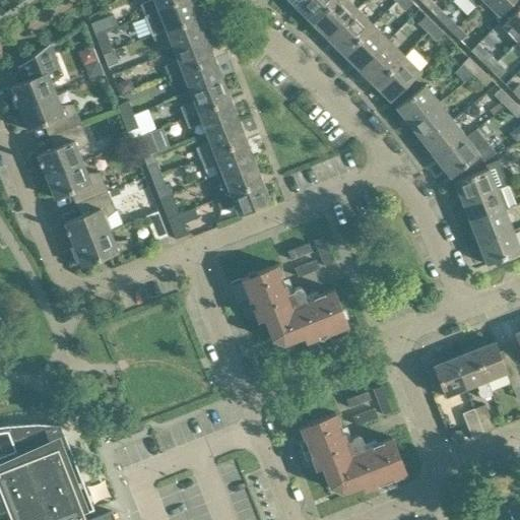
[(144,15),(158,10),(158,9),(182,0),(150,0),(139,4),(144,15)]
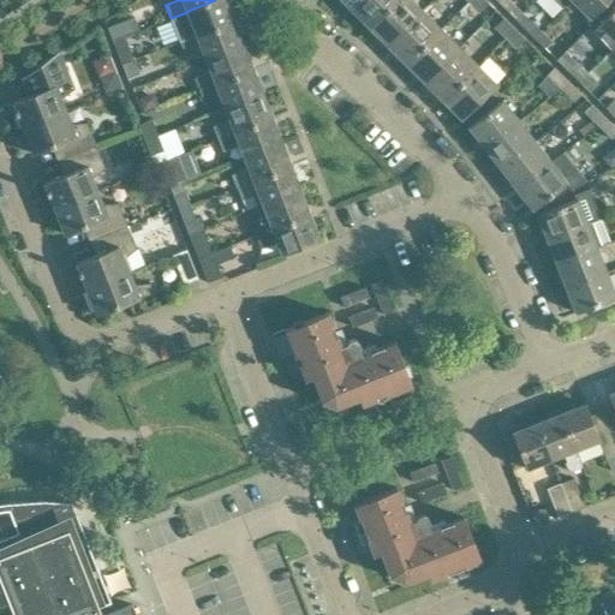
[(234,21),(225,0),(215,0),(187,11),(187,12),(191,23),(174,30),(180,42),(234,21)]
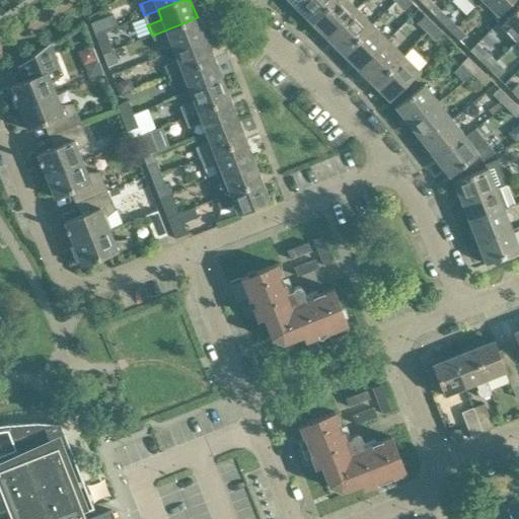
[(312,23),(334,0),(303,0),(296,7),(312,23)]
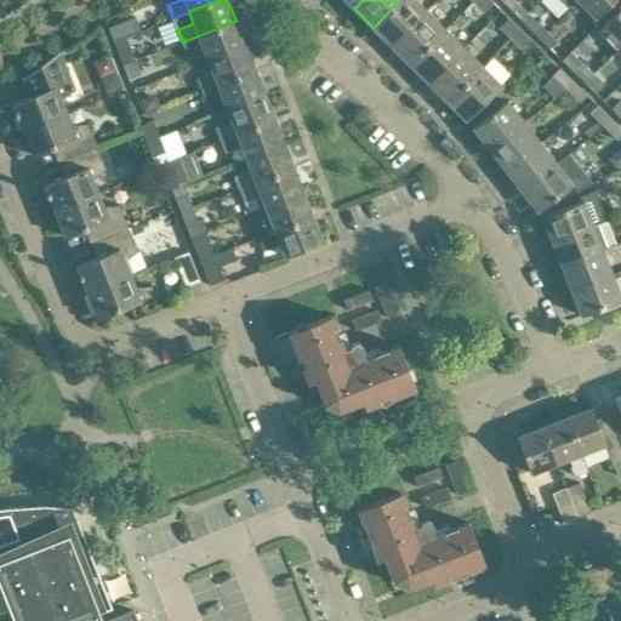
[(392,46),(426,11),(415,0),(399,0),(374,28),(392,46)]
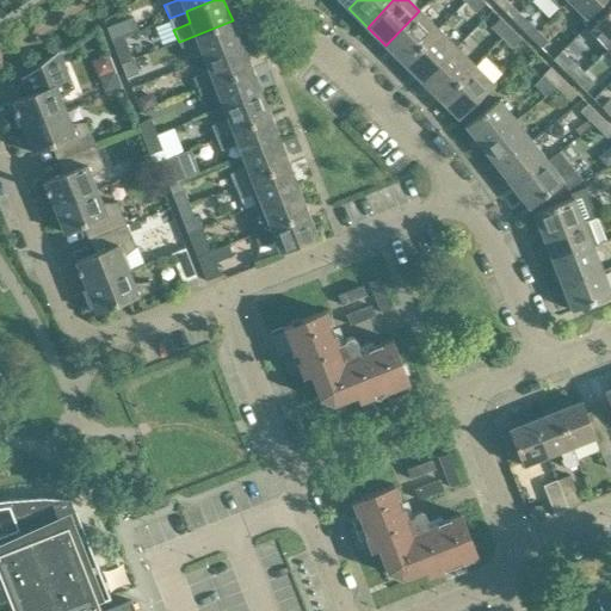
[(485,4),(481,0),(466,0),(464,1),(475,12),(485,4)]
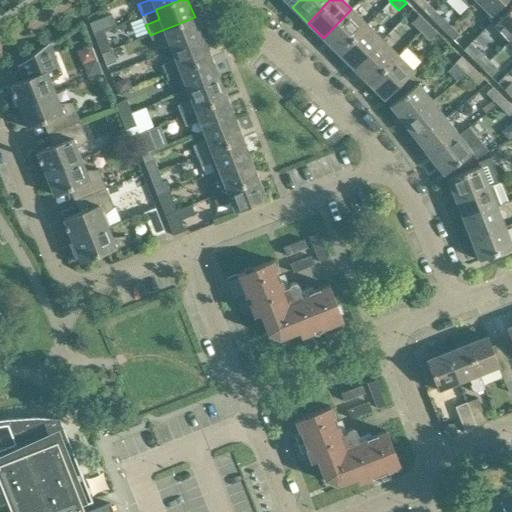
[(428,4),(423,0),(414,0),(414,1),(422,10),(429,16),(434,11),(428,4)]
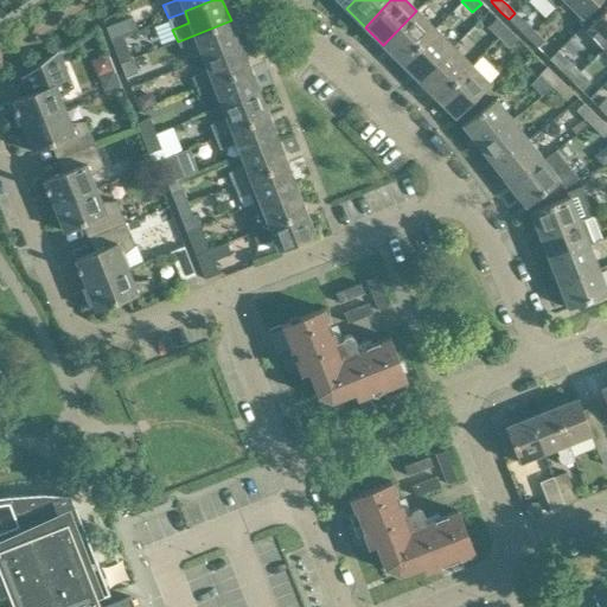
[(600,0),(562,0),(557,5),(564,12),(569,6),(582,19),(600,0)]
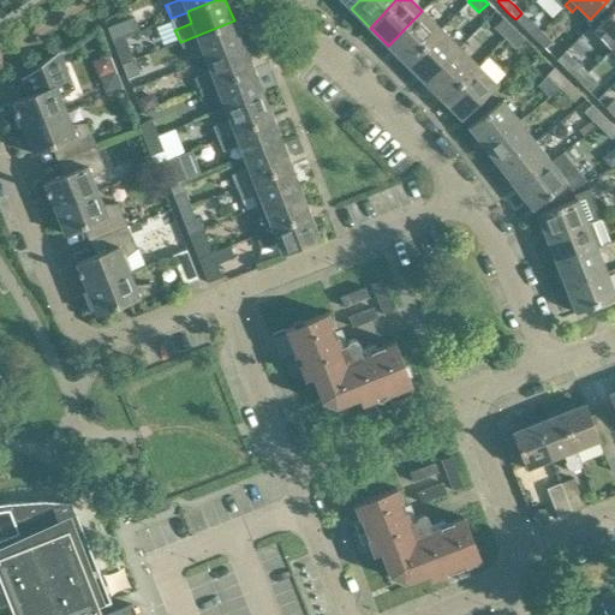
[(611,48),(614,43),(614,6),(593,30),(611,48)]
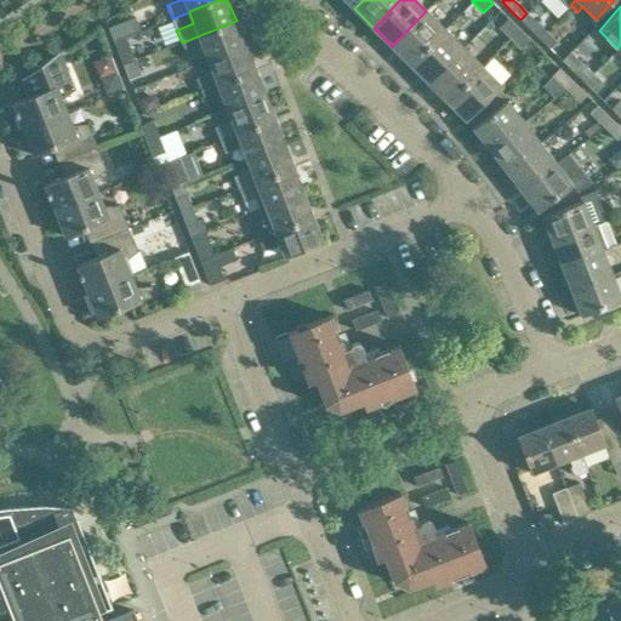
[(410,64),(445,29),(426,11),(392,46),(410,64)]
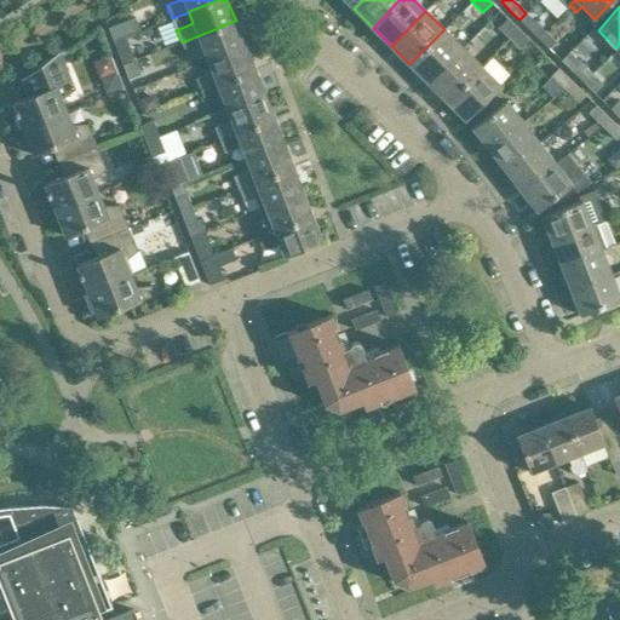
[(108,28),(113,41),(141,30),(135,17),(108,28)]
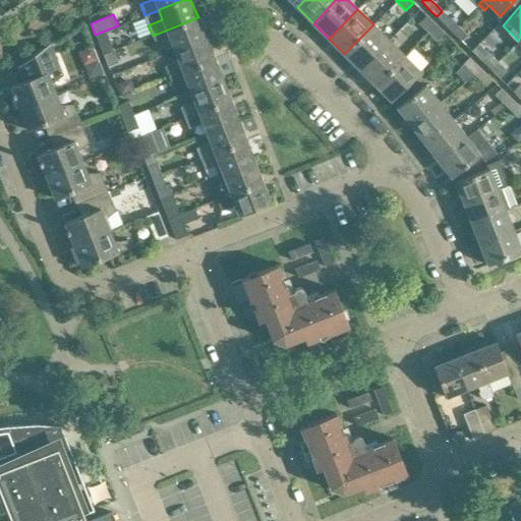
[(418,23),(427,33),(436,24),(426,15),(418,23)]
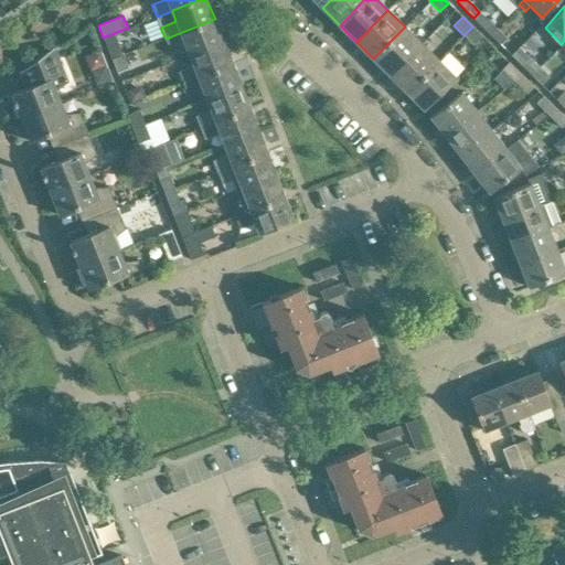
[(224,42),(215,19),(166,39),(170,51),(185,44),(189,55),(224,42)]
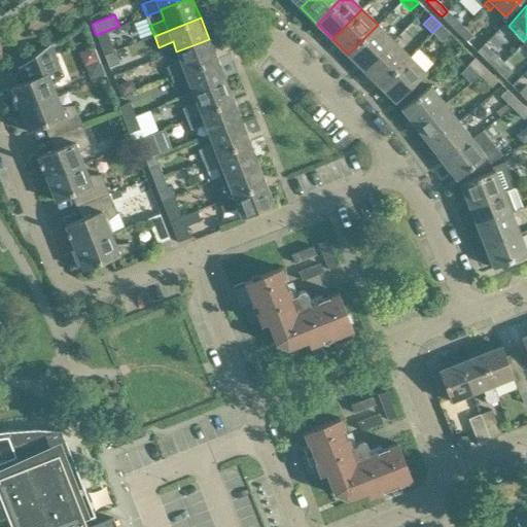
[(450,24),(457,31),(462,26),(455,19),(450,24)]
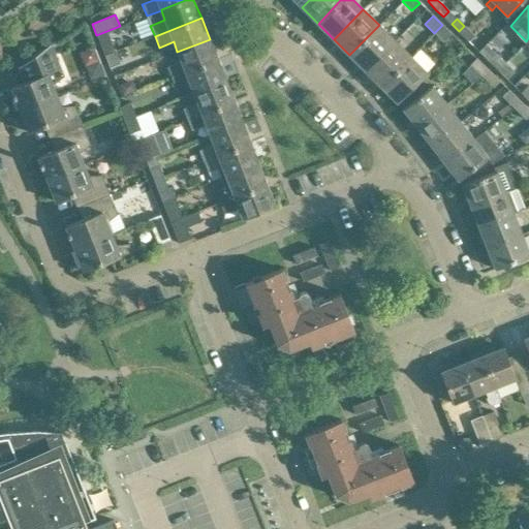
[(365,70),(395,41),(379,25),(349,55),(365,70)]
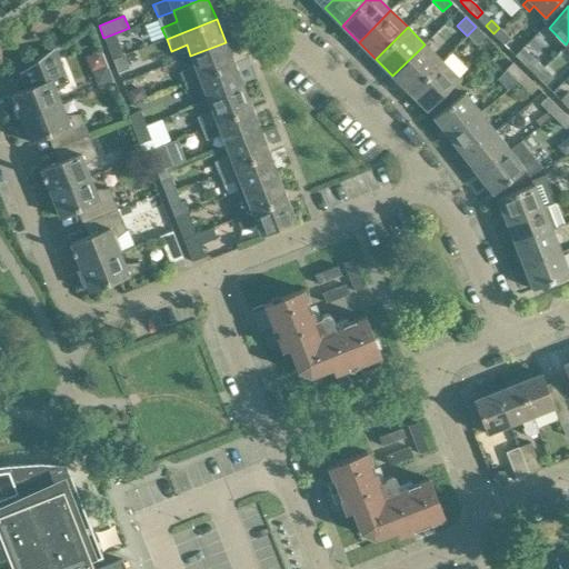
[(486,37),(476,27),(467,36),(477,46),(486,37)]
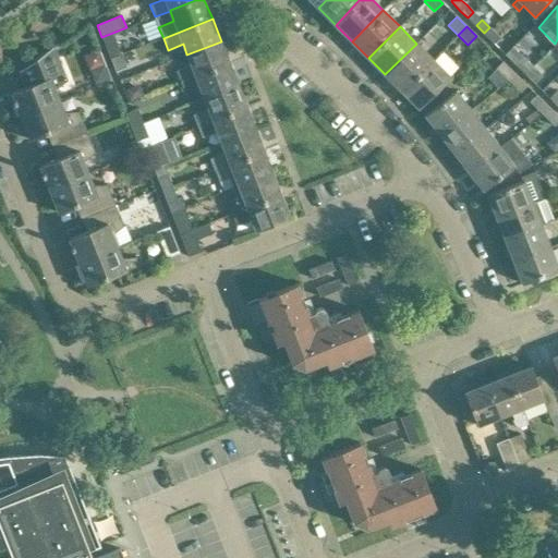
[(499,38),(489,27),(484,33),(494,44),(499,38)]
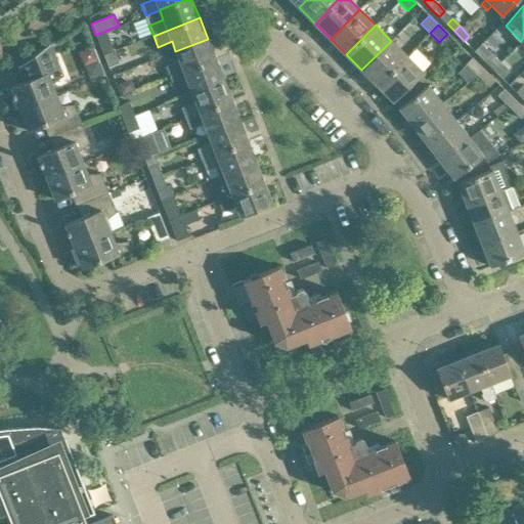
[(99,43),(103,55),(114,51),(110,39),(99,43)]
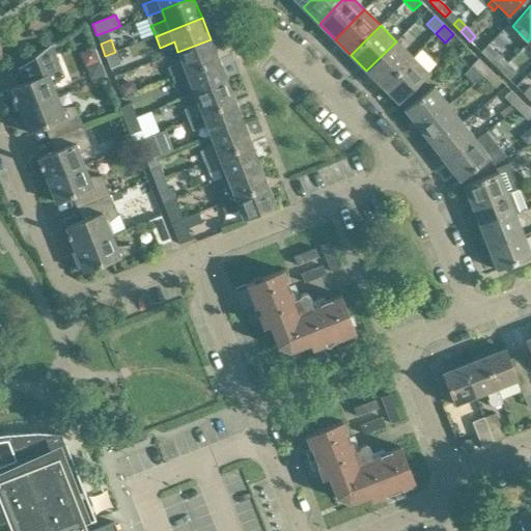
[(218,60),(211,39),(177,52),(182,61),(167,67),(171,78),(218,60)]
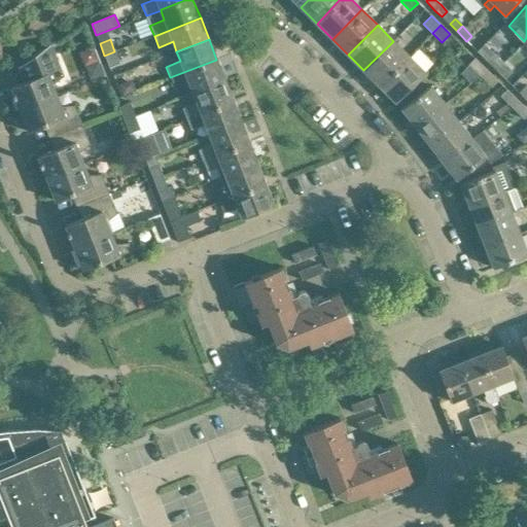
[(380,86),(409,57),(393,41),(363,70),(380,86)]
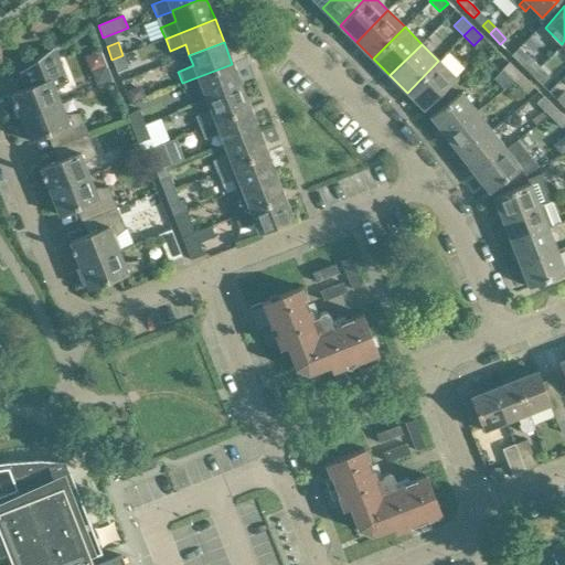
[(55,89),(67,81),(54,48),(19,72),(25,88),(11,94),(14,100),(12,102),(14,106),(16,105),(21,117),(60,102),(55,89)]
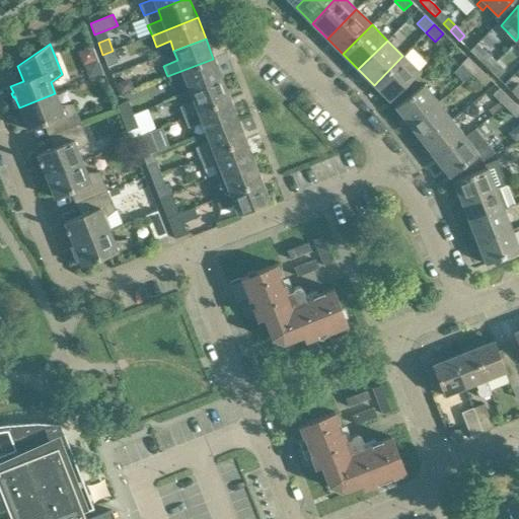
[(470,51),(489,68),(496,62),(487,54),(476,45),(470,51)]
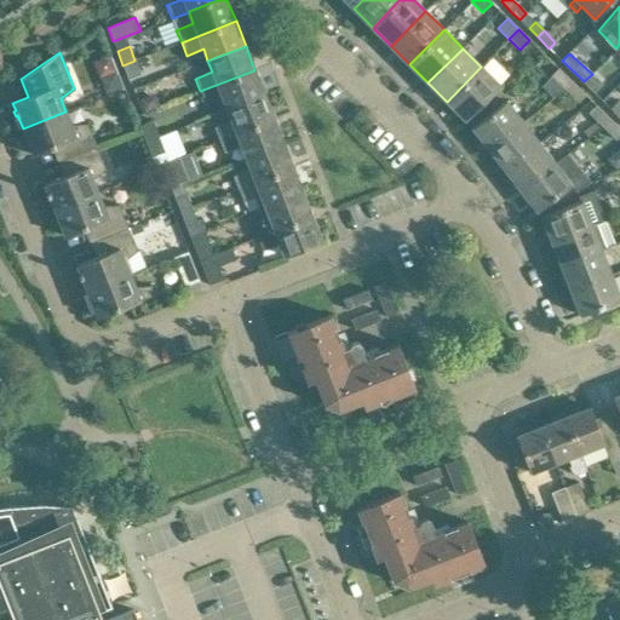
[(141,74),(135,61),(122,65),(127,79),(141,74)]
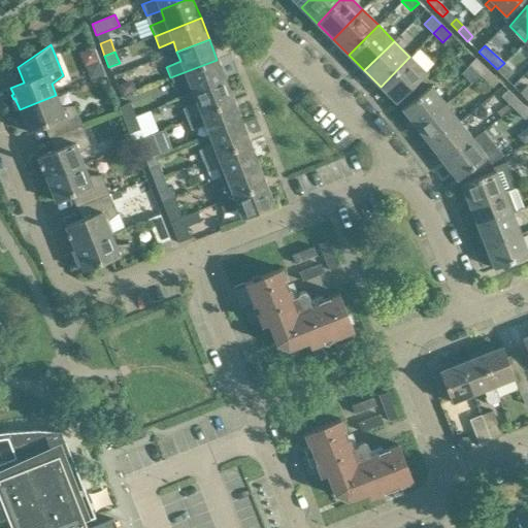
[(426,73),(409,57),(381,87),(396,102),(426,73)]
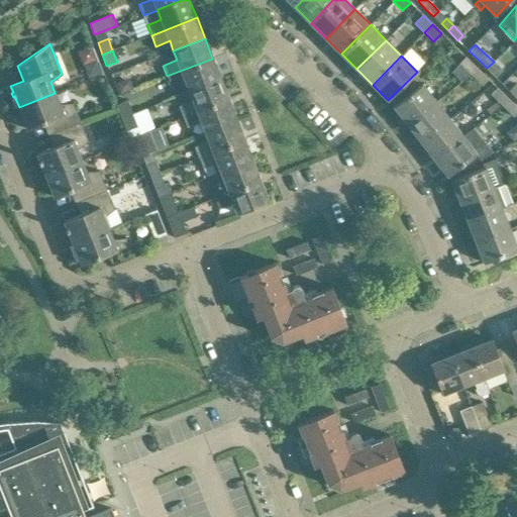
[(459,64),(471,75),(477,69),(466,58),(459,64)]
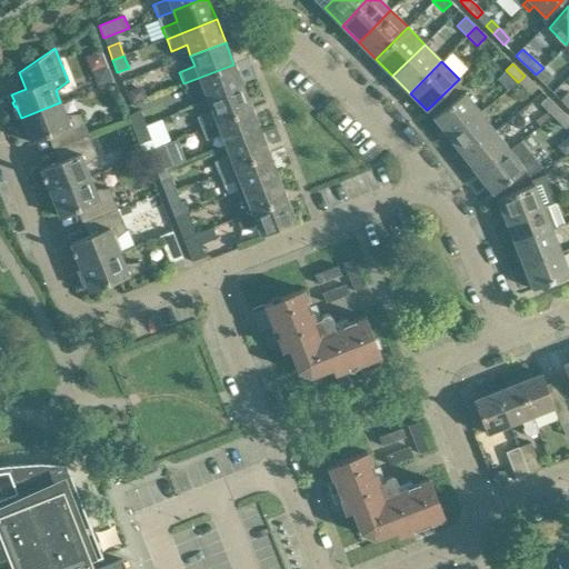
[(242,87),(233,65),(183,83),(188,96),(203,89),(208,100),(242,87)]
